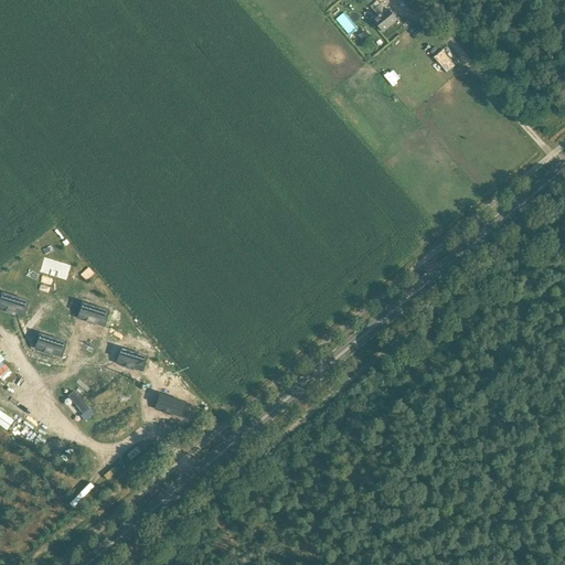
[(398,20),(391,12),(390,10),(385,13),(380,6),(374,11),(380,18),(375,21),(384,32),(398,20)]
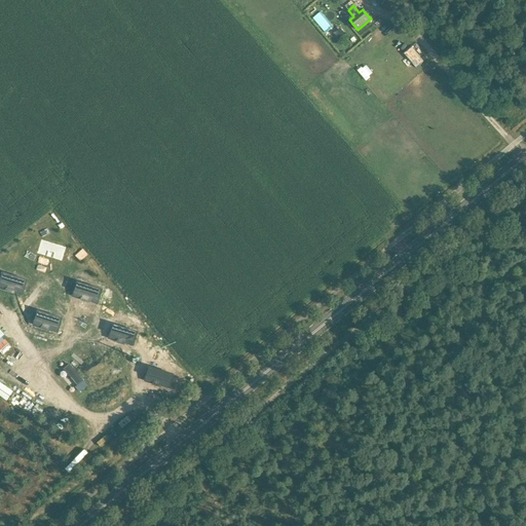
[(37,254),(62,261),(66,248),(41,239),(37,254)]
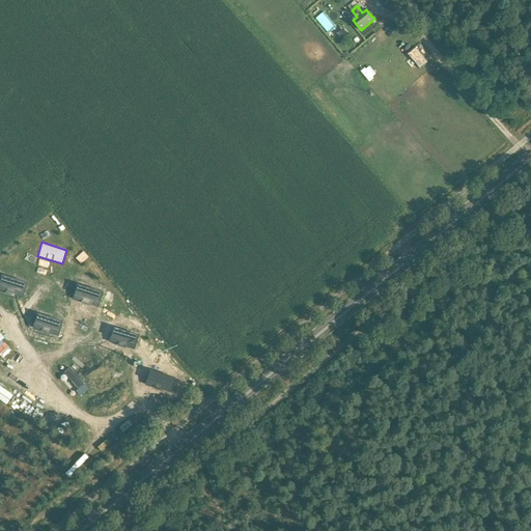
[(0,282),(0,289),(23,297),(28,283),(3,275),(0,282)]
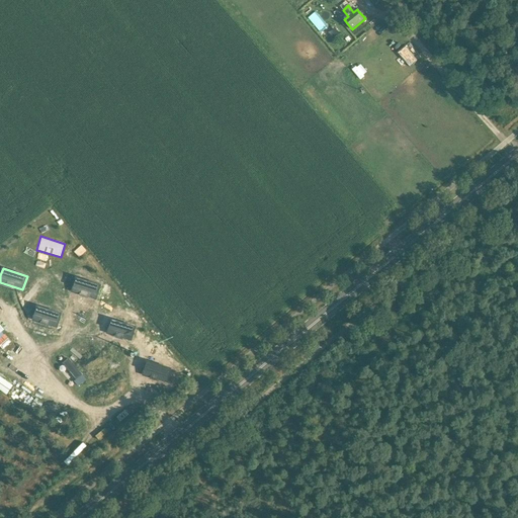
[(76,277),(72,291),(96,298),(100,285),(76,277)]
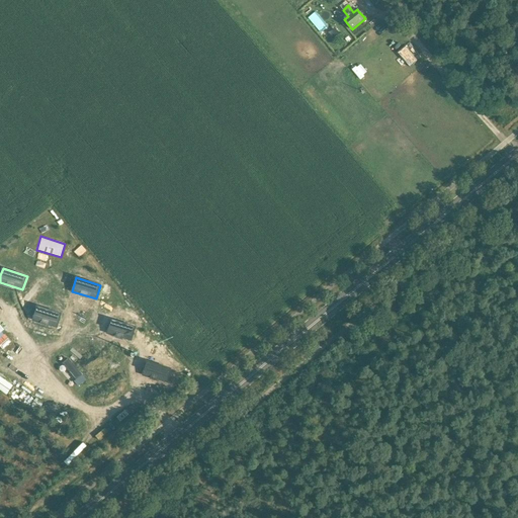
[(58,327),(62,314),(37,306),(32,320),(58,327)]
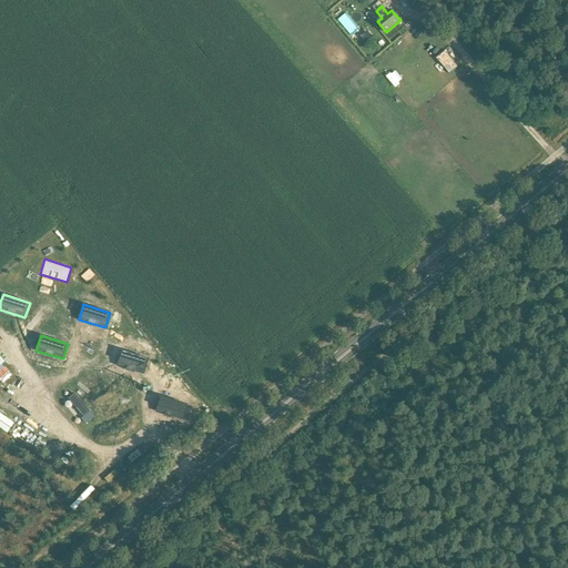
[(122,350),(118,365),(144,374),(149,358),(122,350)]
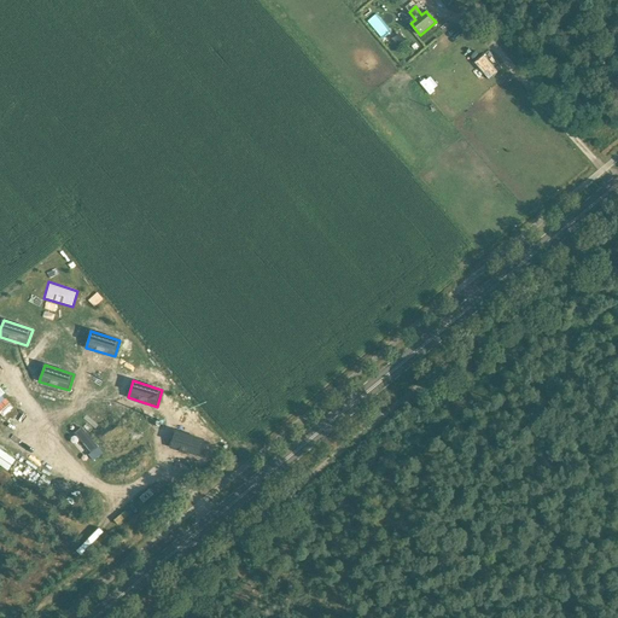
[(80,426),(73,432),(89,452),(97,444),(80,426)]
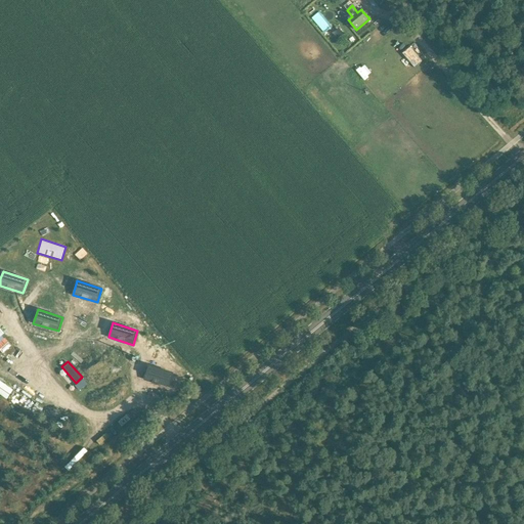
[(169,387),(173,373),(148,365),(144,379),(169,387)]
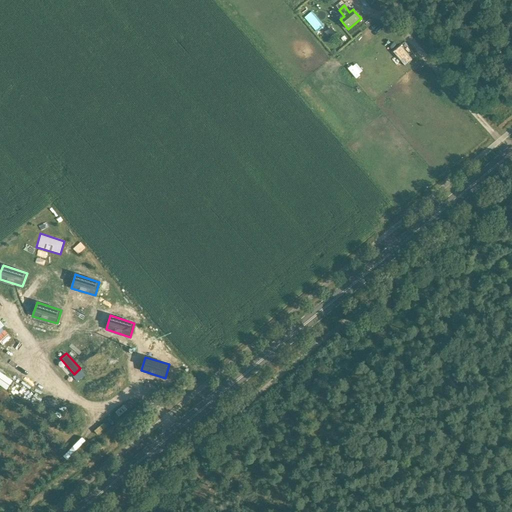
[(13,381),(0,371),(0,384),(7,390),(13,381)]
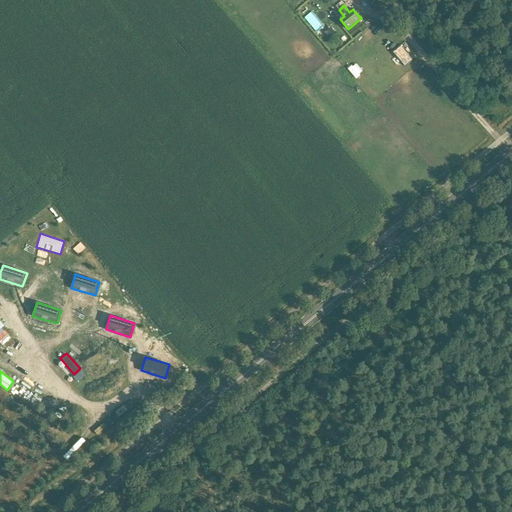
All buildings are outlined.
